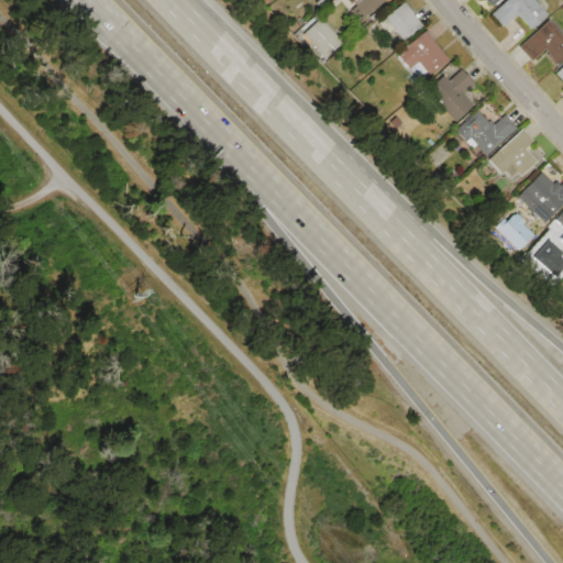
[(384,0),(360,22),(349,11),(354,6),(355,7),(362,0),(384,0)]
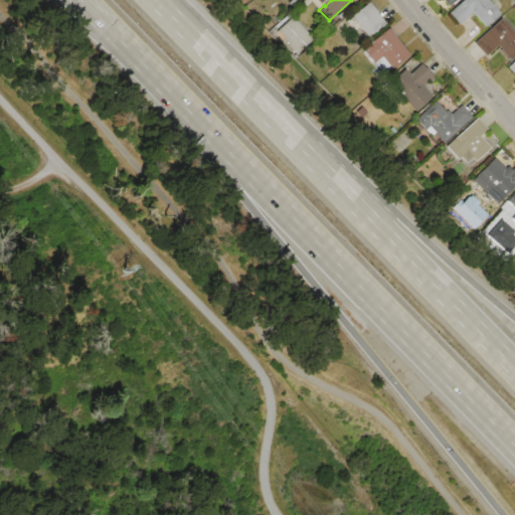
[(449,14),(464,0),(487,0),(500,13),(485,27),(472,13),(459,25),(449,14)]
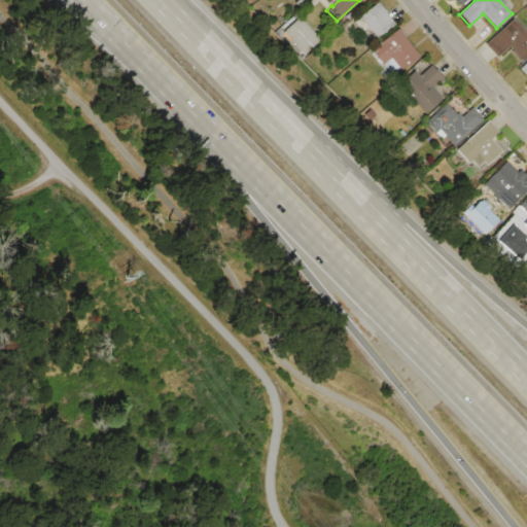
[(359,16),(376,2),(392,23),(376,36),(359,16)]
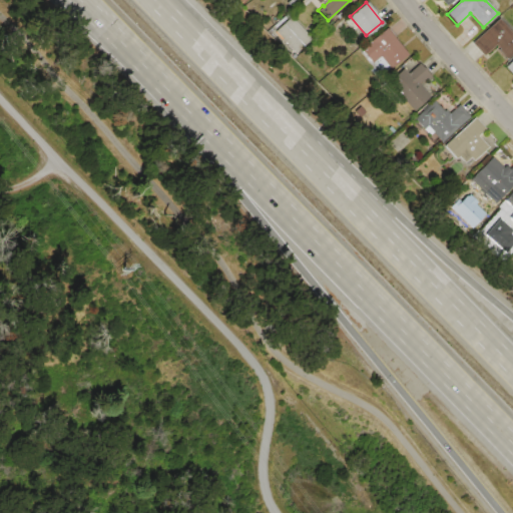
[(277,31),(291,17),(312,39),(298,53),(277,31)]
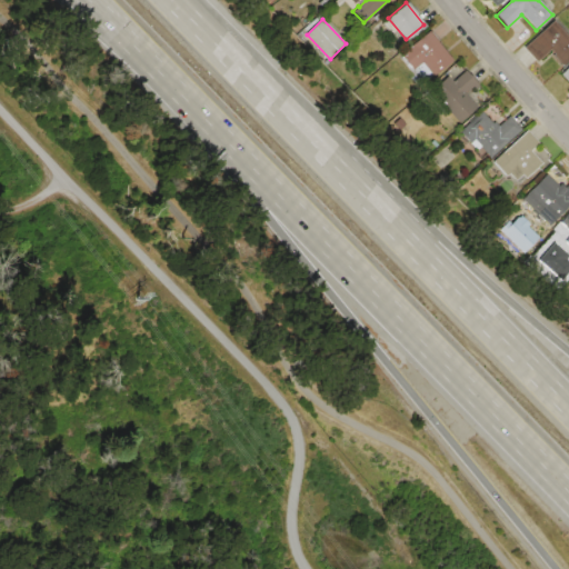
[(523,48),(553,21),(568,39),(568,59),(561,67),(550,55),(538,65),(523,48)]
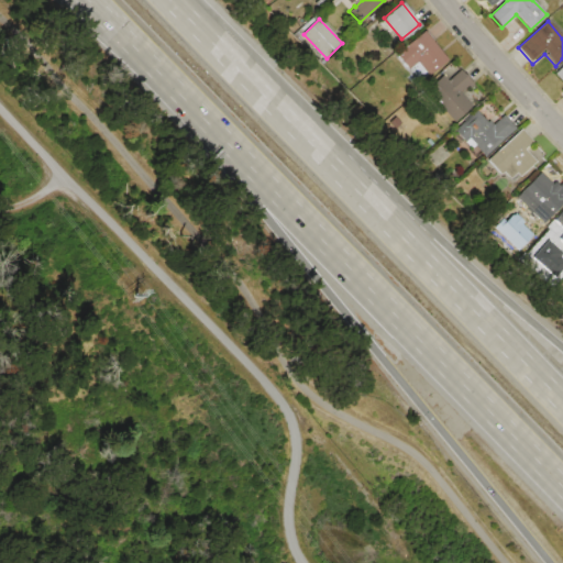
[(397,54),(423,31),(448,59),(429,76),(417,62),(409,68),(397,54)]
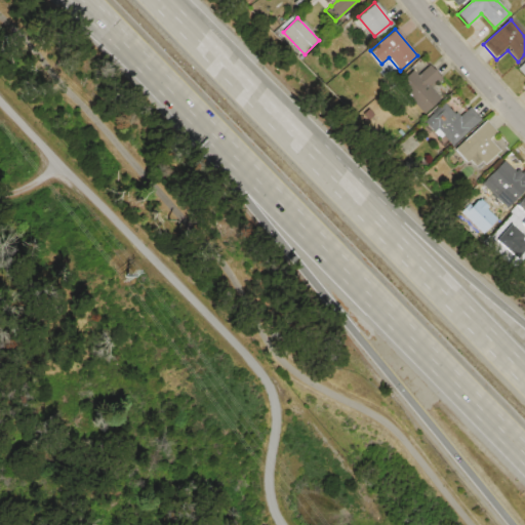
[(516,69),(524,59),(524,90),(524,89),(524,88),(524,76),(524,77),(516,69)]
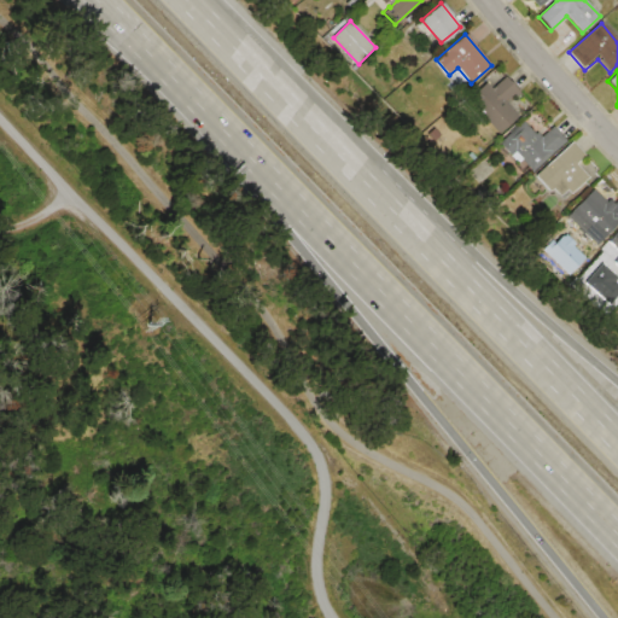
[(468,98),(485,83),(491,88),(506,75),(522,93),(517,97),(514,94),(505,104),(517,118),(500,133),(468,98)]
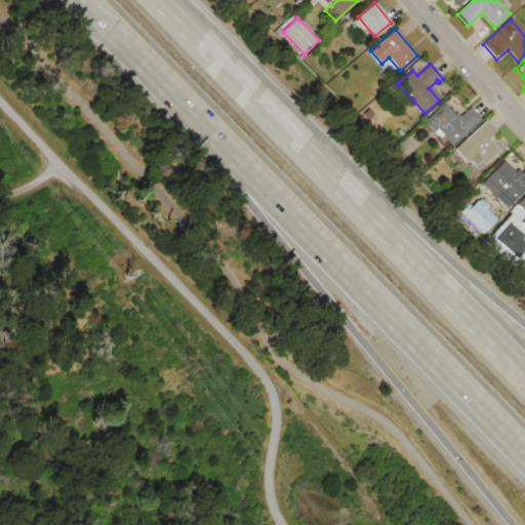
[(423,121),(444,102),(455,113),(456,112),(460,116),(470,107),(482,119),(453,147),(437,129),(435,132),(423,121)]
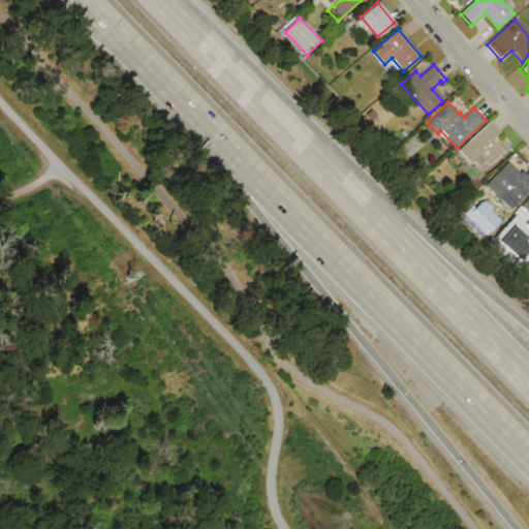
[(458,150),(490,121),(501,132),(493,141),(503,152),(483,170),(479,167),(472,161),(470,163),(458,150)]
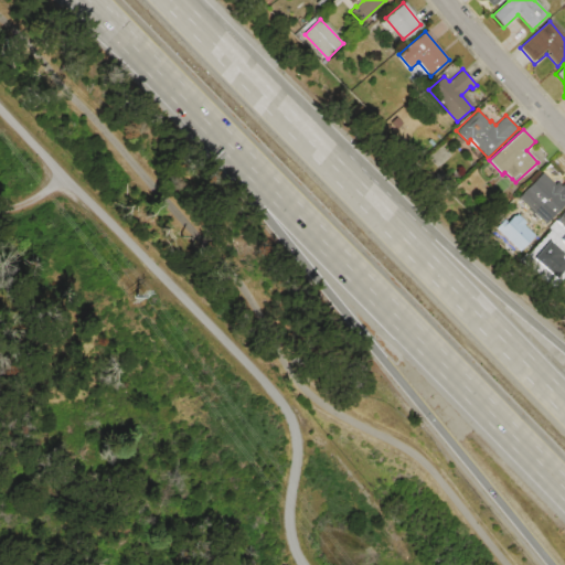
[(518,198),(543,172),(553,183),(556,181),(562,185),(564,182),(564,203),(544,224),(518,198)]
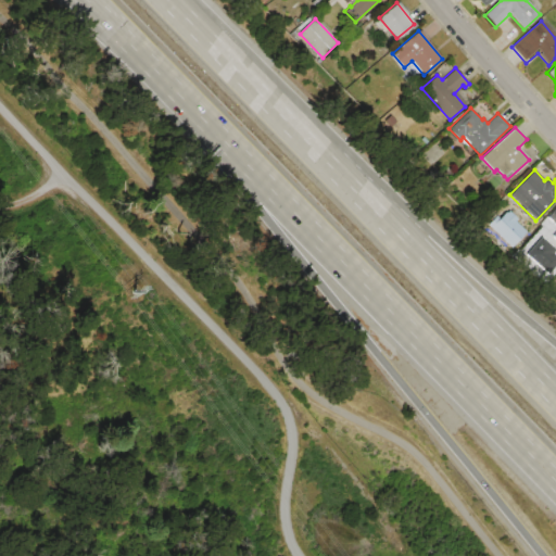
[(555,226),(546,217),(555,205),(555,239),(552,236),(555,230),(555,226)]
